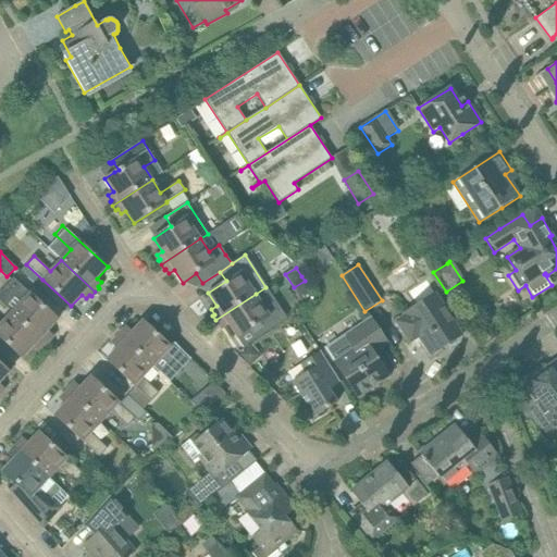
[(59,319),(42,305),(29,293),(13,277),(5,286),(22,301),(12,312),(47,345),(50,341),(48,338),(52,335),(48,331),(59,319)]
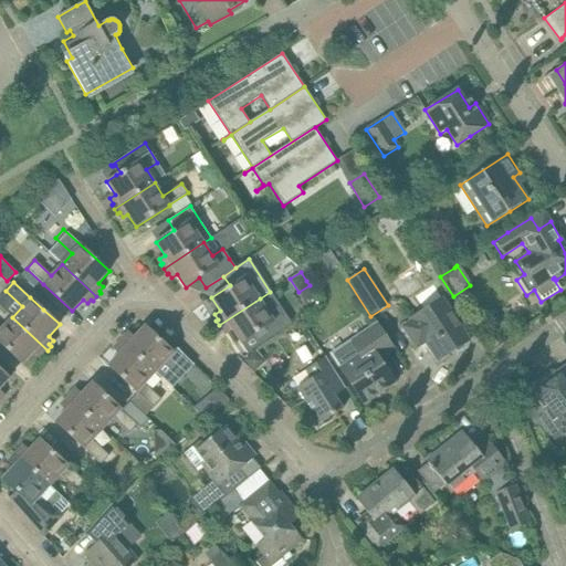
[(416,295),(423,310),(410,318),(411,321),(402,326),(417,348),(426,343),(438,362),(452,352),(470,341),(458,322),(442,297),(433,284),(416,295)]
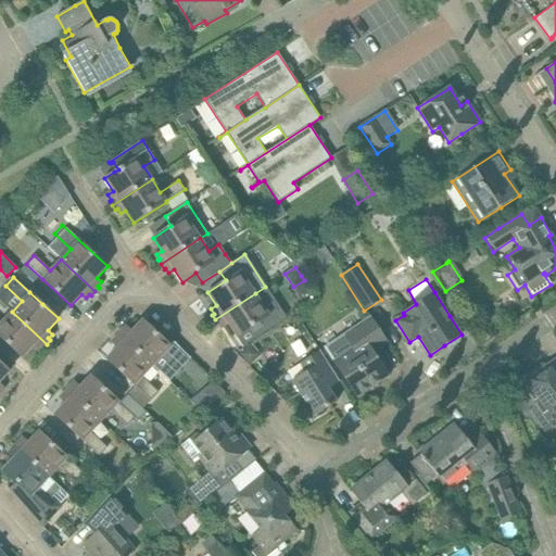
[(255,293),(215,319),(218,324),(220,323),(224,328),(228,325),(237,337),(251,328),(255,326),(261,335),(287,318),(265,287),(255,293)]
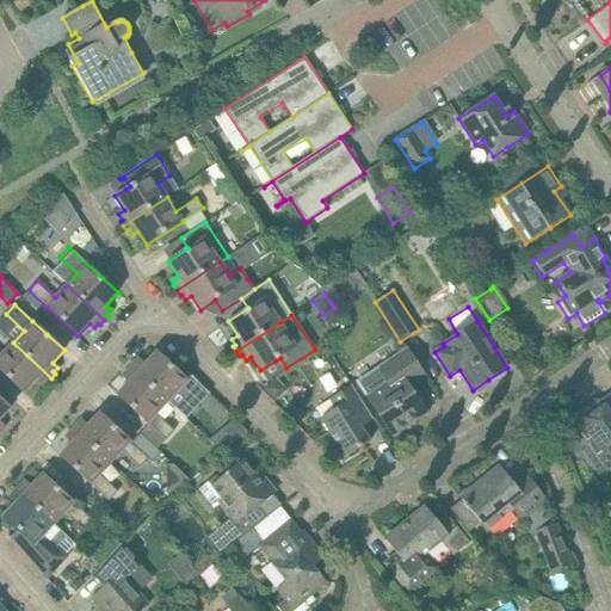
[(47,382),(51,378),(13,343),(1,355),(0,353),(0,370),(24,393),(36,381),(41,386),(45,381),(47,382)]
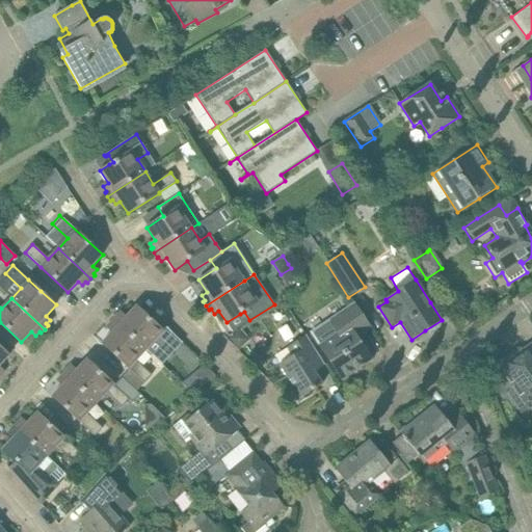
[(320,345),(330,362),(343,378),(371,360),(355,337),(369,327),(353,303),(328,320),(330,323),(314,335),(321,344),(320,345)]
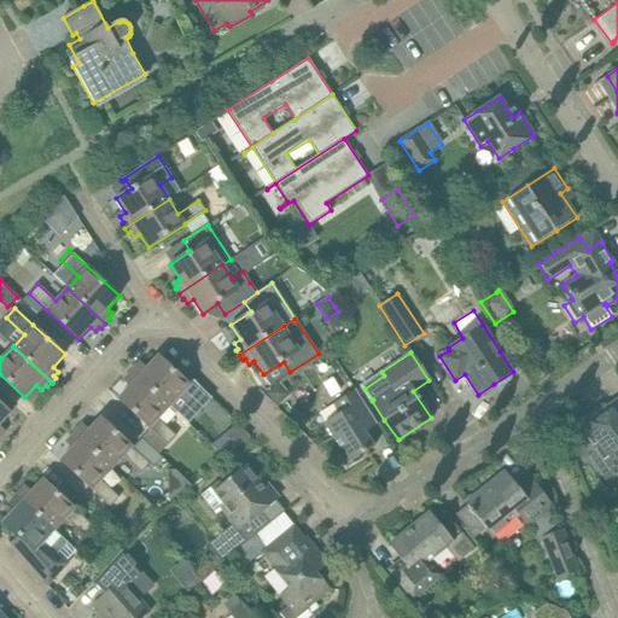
[(132,371),(170,407),(181,395),(199,410),(208,402),(158,355),(146,368),(141,363),(138,368),(135,367),(132,371)]
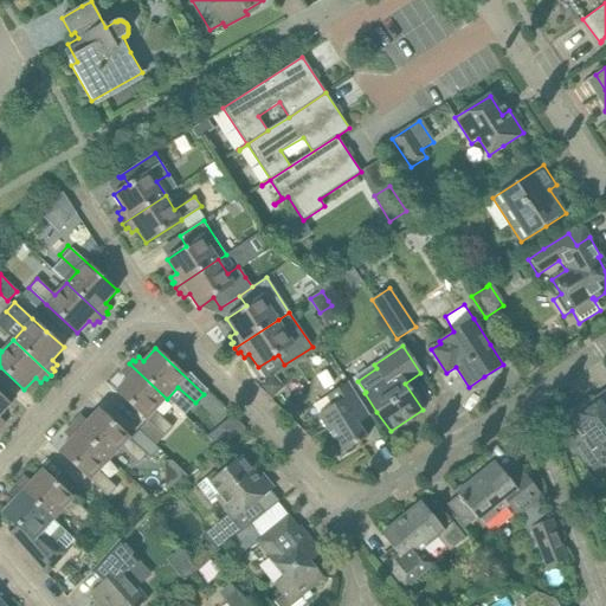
[(167,399),(129,363),(124,368),(127,369),(122,374),(127,379),(116,391),(133,407),(147,420),(165,436),(173,427),(155,411),(167,399)]
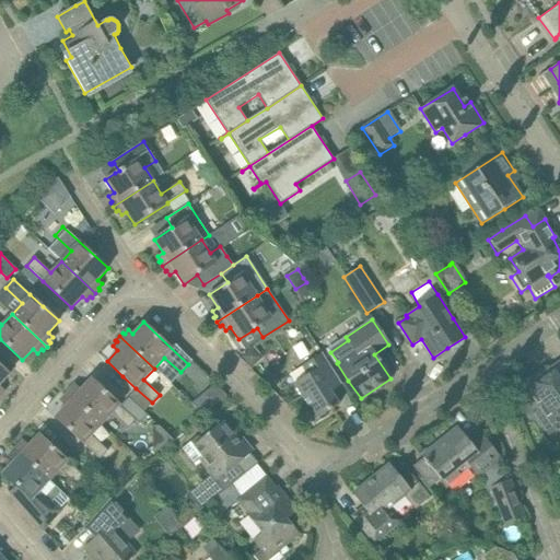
[(341,384),(338,378),(323,353),(303,365),(308,374),(294,383),(311,410),(308,412),(315,423),(326,417),(324,413),(339,405),(330,392),(341,384)]
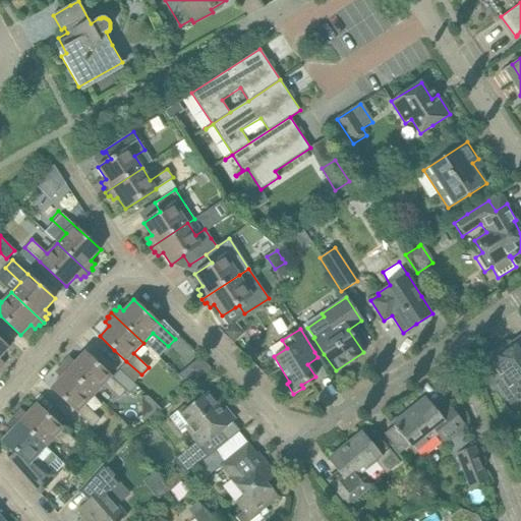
[(510,405),(520,397),(520,336),(513,342),(515,346),(509,350),(505,343),(482,358),(500,382),(496,385),(510,405)]
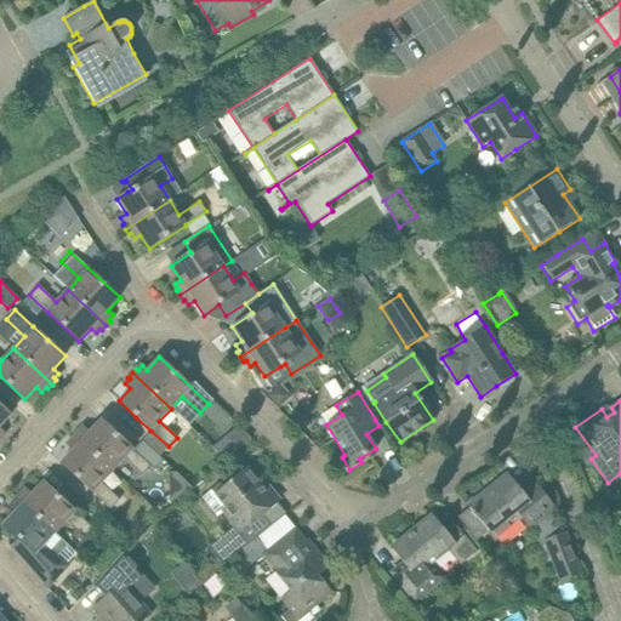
[(0,426),(11,415),(0,404),(0,439),(1,438),(0,437),(0,436),(4,432),(0,428),(0,426)]
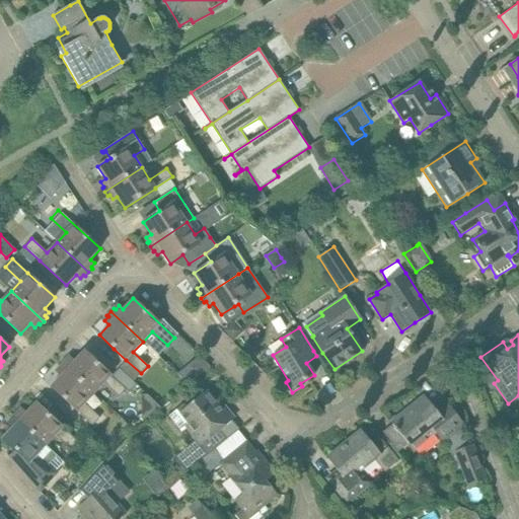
[(110,376),(112,376),(84,351),(75,361),(71,357),(67,361),(66,360),(62,363),(94,393),(103,383),(119,397),(126,390),(110,376)]
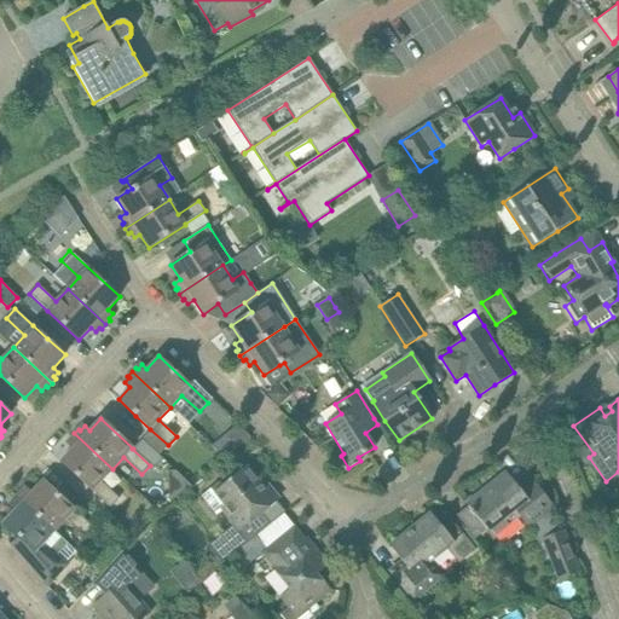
[(61,462),(79,478),(92,492),(93,491),(110,508),(119,499),(100,482),(113,469),(74,433),(70,438),(71,440),(68,444),(71,449),(61,462)]
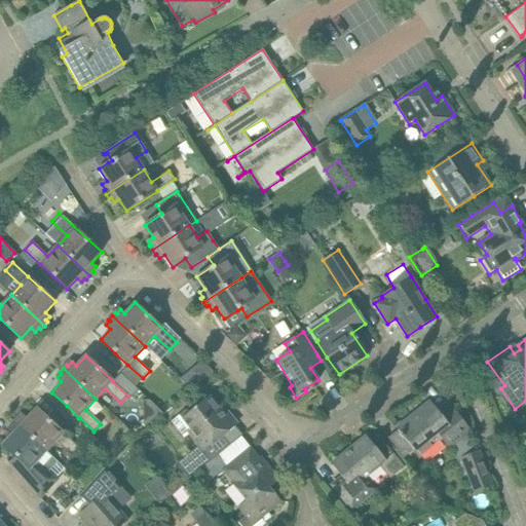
[(193,368),(180,379),(191,389),(203,379),(193,368)]
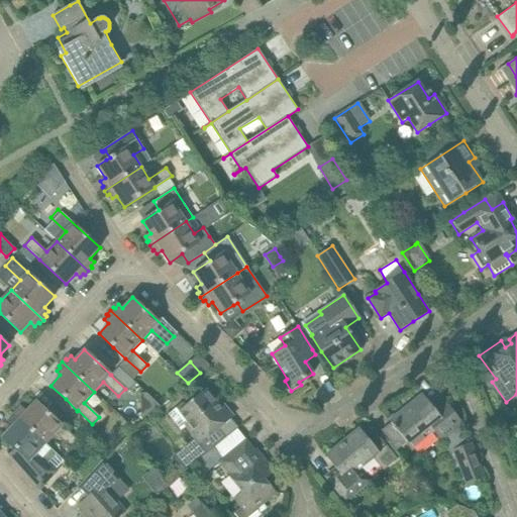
[(220,414),(224,411),(206,389),(188,404),(182,403),(168,414),(180,429),(185,426),(193,436),(193,435),(198,442),(176,459),(185,471),(225,438),(218,429),(231,419),(230,418),(226,421),(220,414)]
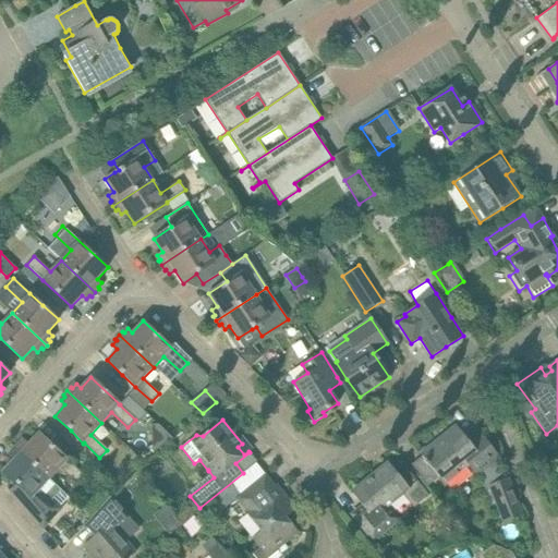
[(424,461),(427,465),(428,464),(445,484),(469,465),(486,488),(488,486),(502,522),(522,514),(507,478),(504,480),(496,459),(499,457),(482,435),(470,444),(456,425),(420,453),(425,460),(424,461)]
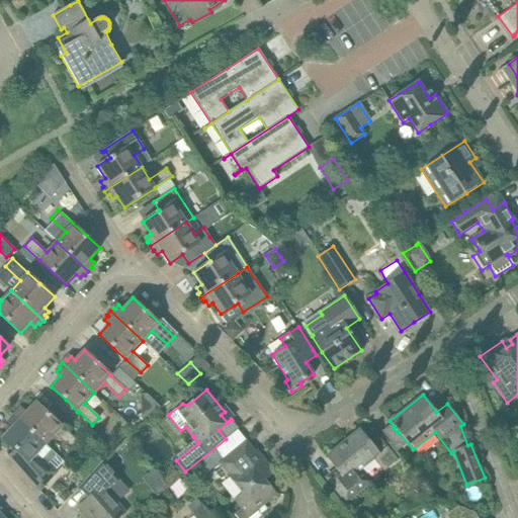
[(13,415),(46,444),(56,434),(71,448),(78,441),(36,402),(26,412),(22,409),(18,412),(17,411),(13,415)]
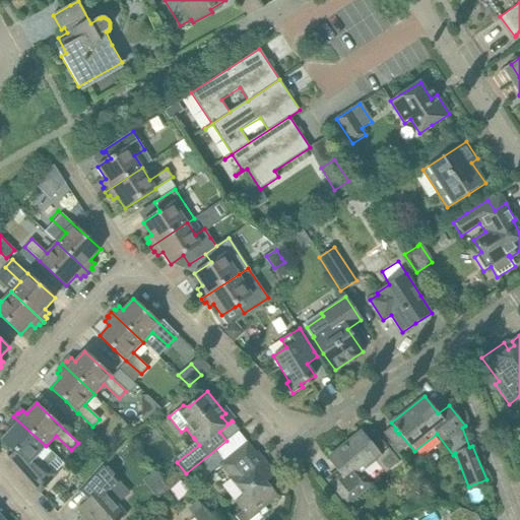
[(12,429),(2,440),(14,451),(9,456),(10,458),(42,494),(55,478),(53,476),(57,471),(51,465),(58,457),(46,446),(13,416),(10,419),(12,421),(8,426),(12,429)]
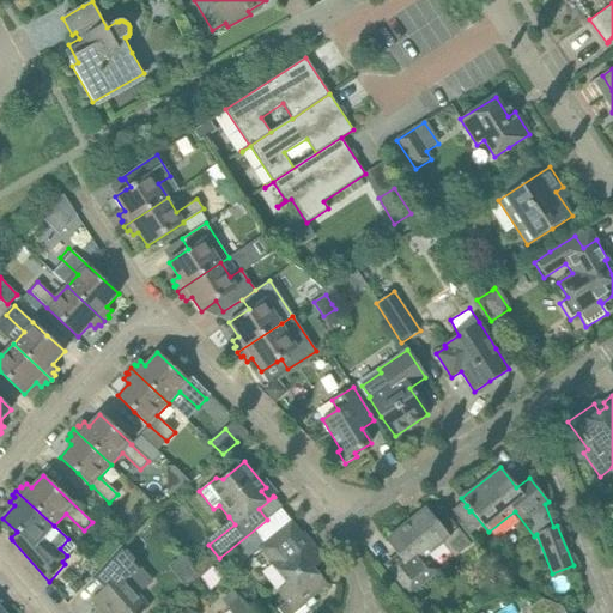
[(449,517),(439,525),(428,509),(387,541),(401,558),(388,569),(410,594),(438,570),(426,556),(443,542),(454,557),(471,544),(449,517)]
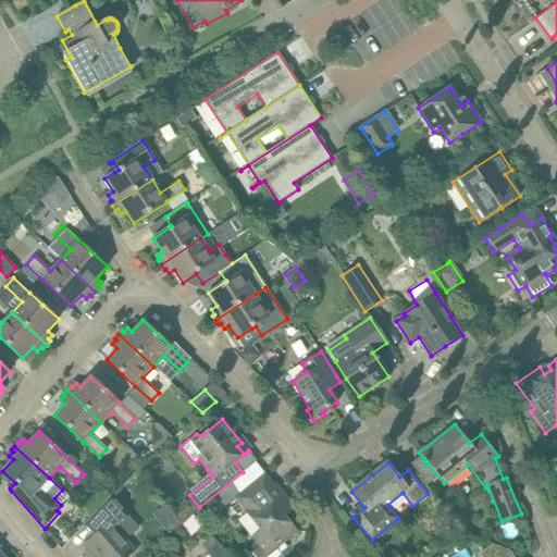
[(259,547),(251,553),(255,556),(281,556),(283,556),(277,548),(298,532),(286,517),(296,508),(276,483),(275,485),(264,472),(234,497),(260,530),(251,537),(259,547)]
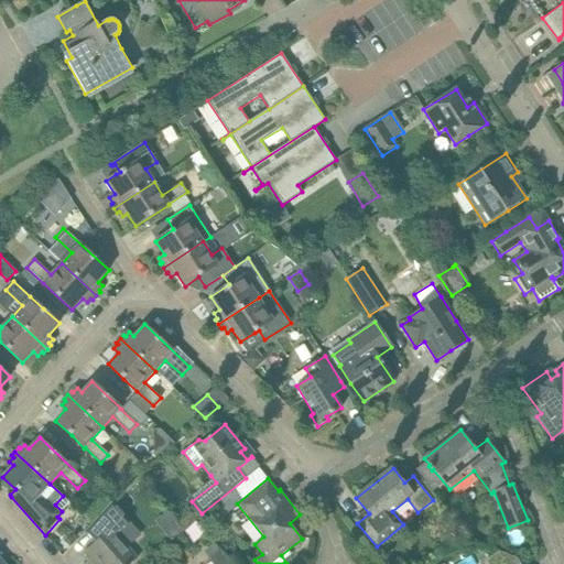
[(94,543),(84,552),(93,562),(95,560),(98,563),(130,563),(138,559),(127,545),(126,544),(128,542),(120,533),(118,535),(112,529),(126,518),(115,506),(111,502),(85,532),(94,543)]
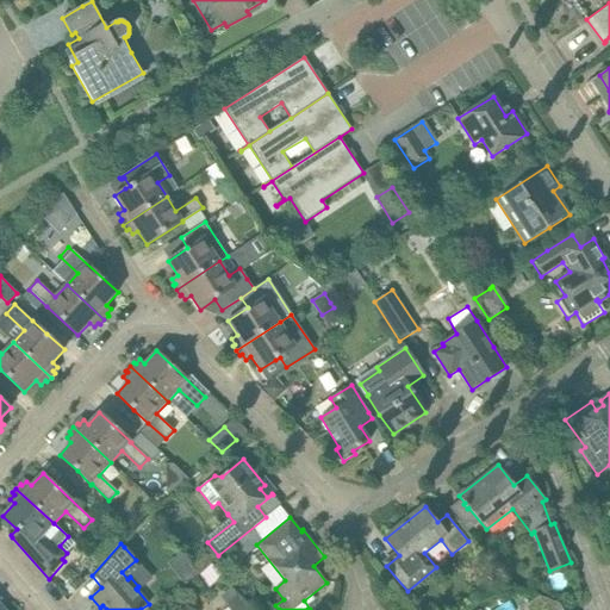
[(188,582),(197,572),(179,555),(170,564),(188,582)]
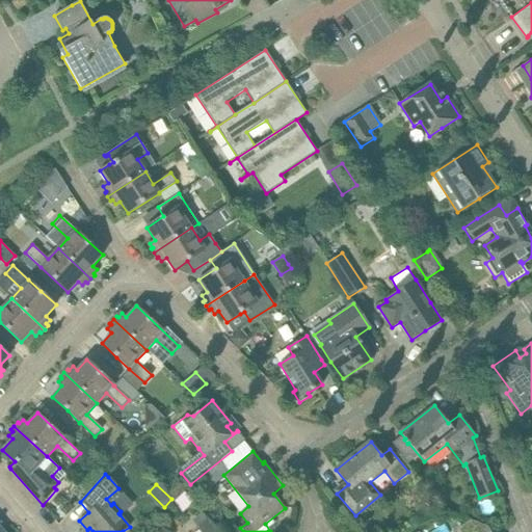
[(219,531),(204,512),(194,521),(203,531),(219,531)]
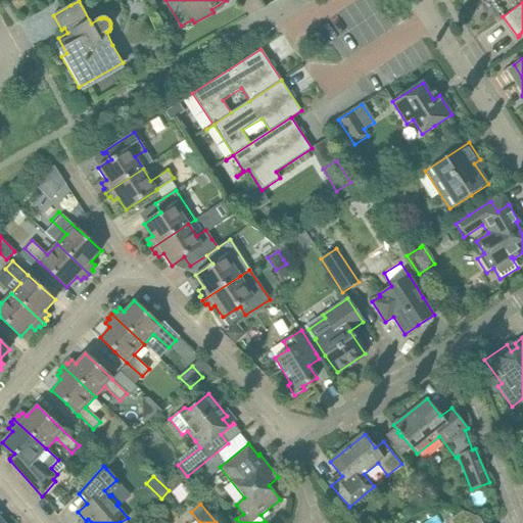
[(463,511),(449,520),(452,522),(482,522),(478,517),(463,511)]
